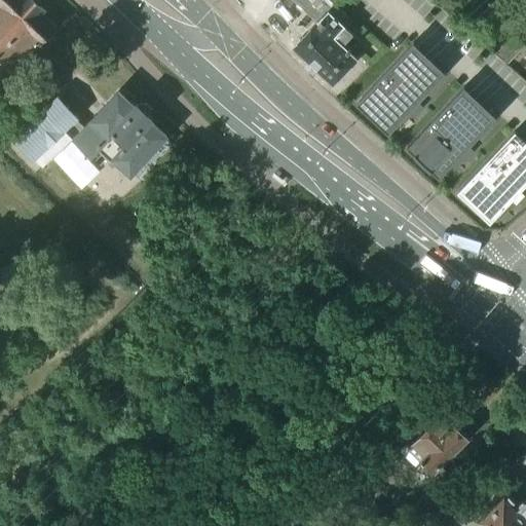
[(0,0),(0,59),(1,58),(14,70),(53,28),(39,14),(43,10),(32,0),(23,0),(0,0)]
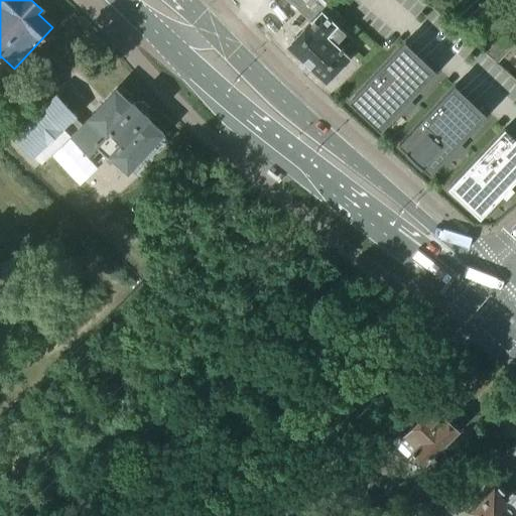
[(353,39),(340,28),(346,21),(324,0),(287,0),(311,22),(302,31),(297,26),(291,26),(285,32),(286,38),(291,43),(288,46),(327,83),(350,58),(342,50),(353,39)]
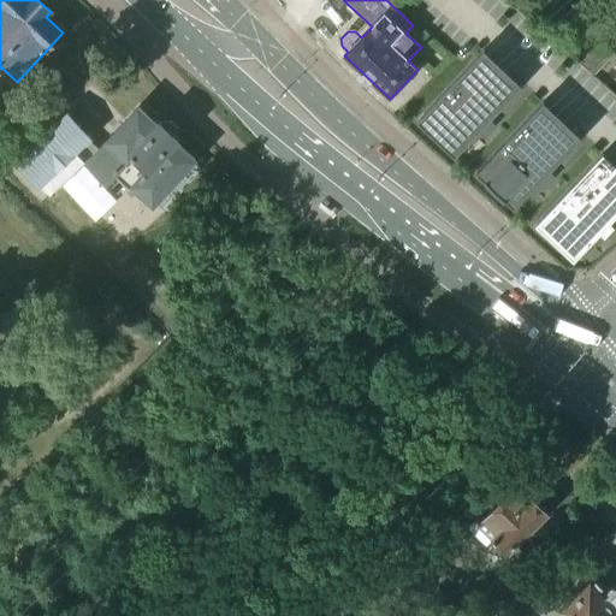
[(593,77),(614,54),(602,42),(580,66),(593,77)]
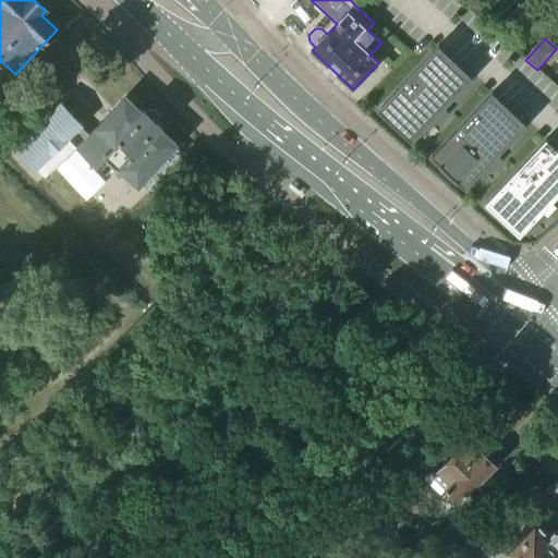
[(377,109),(412,142),(457,94),(422,61),(377,109)]
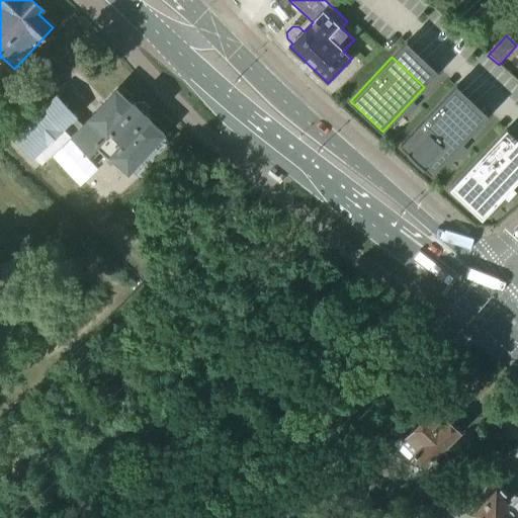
[(133,106),(118,93),(119,93),(117,91),(92,118),(92,119),(75,138),(92,153),(96,148),(111,161),(114,157),(131,171),(165,134),(163,133),(148,119),(151,117),(149,116),(151,114),(150,108),(144,103),(138,103),(137,105),(135,104),(133,106)]
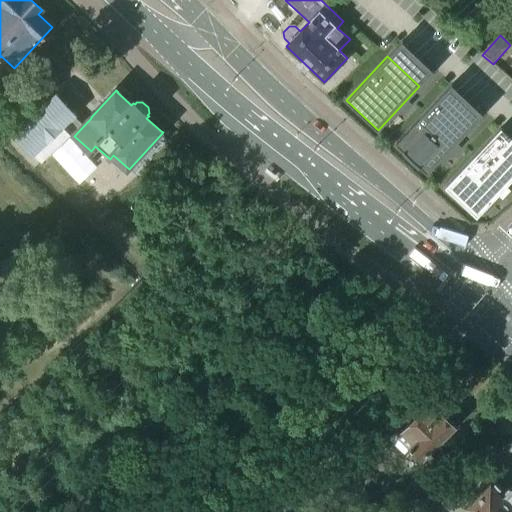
[(34,156),(77,116),(57,94),(14,135),(34,156)]
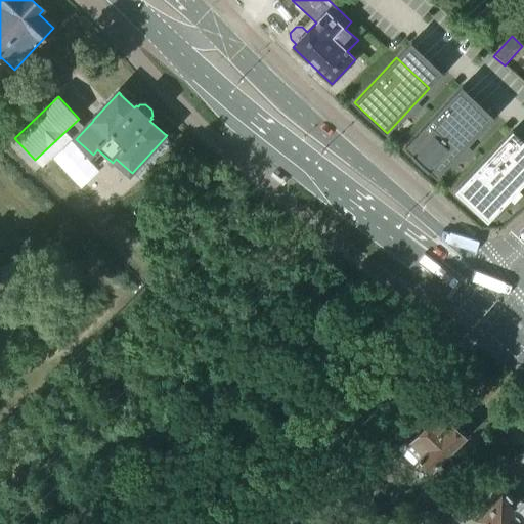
[(448,103),(406,147),(439,178),(481,133),(448,103)]
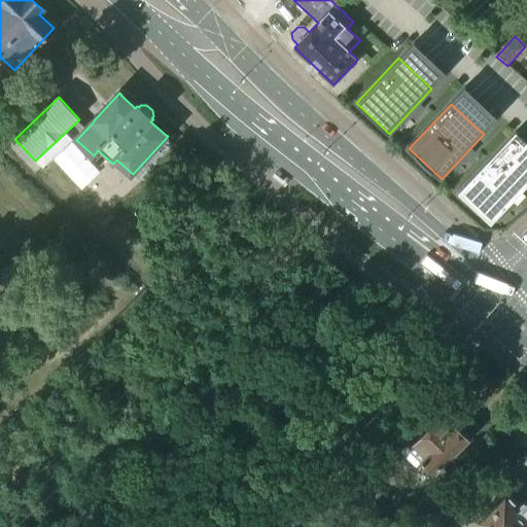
[(460,194),(493,224),(526,188),(526,139),(519,131),(460,194)]
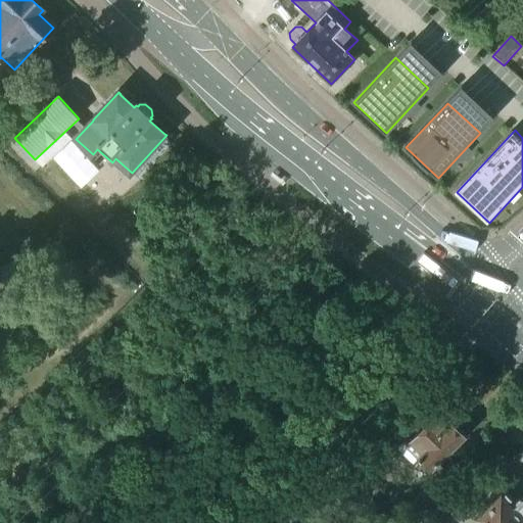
[(432,470),(466,436),(454,424),(458,421),(444,408),(408,445),(405,442),(398,449),(414,464),(420,458),(432,470)]
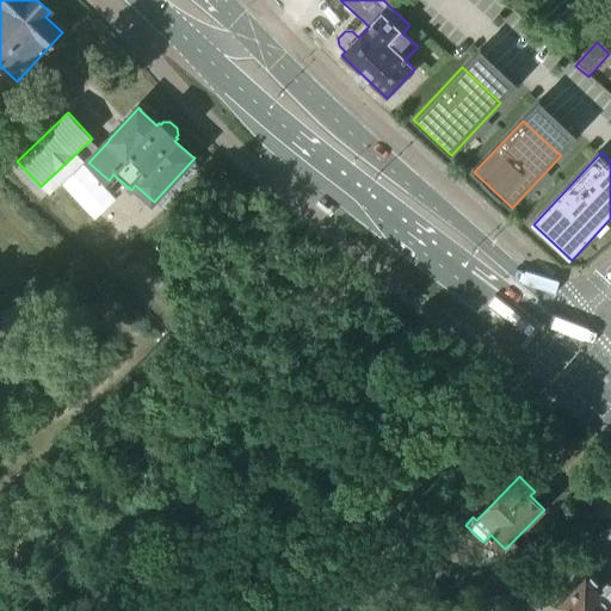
[(603,585),(587,569),(580,569),(575,574),(575,581),(554,603),(549,598),(537,610),(610,610),(610,580),(608,580),(603,585)]
